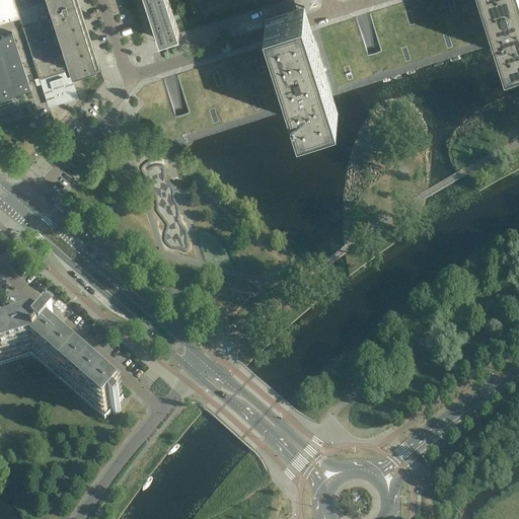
[(0,0),(0,22),(19,16),(14,0),(0,0)]
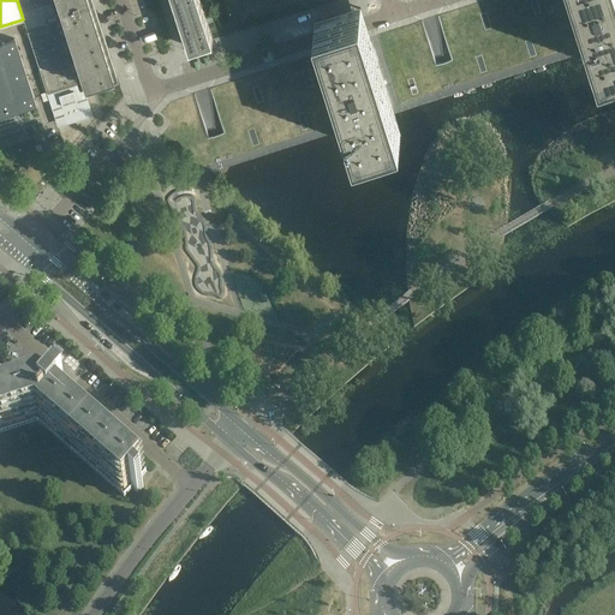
[(95,7),(93,0),(17,0),(23,19),(47,93),(57,123),(91,111),(82,81),(115,70),(95,7)]
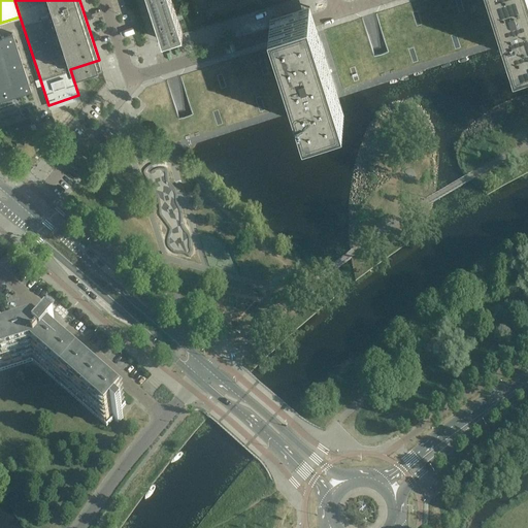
[(527,53),(527,0),(418,0),(370,15),(362,19),(363,21),(382,78),(383,84),(509,43),(514,58),(527,53)]
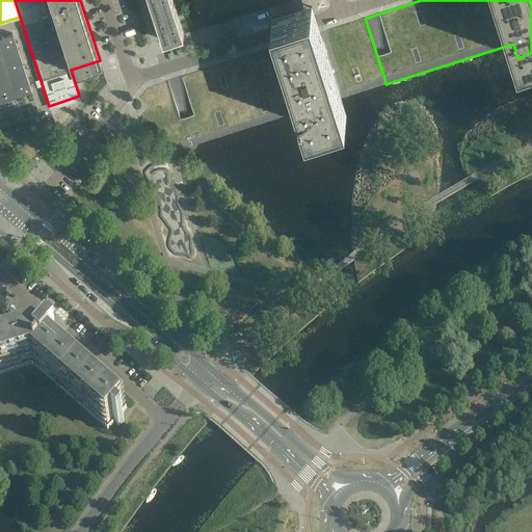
[(184,34),(178,16),(174,2),(154,8),(164,41),(184,34)]
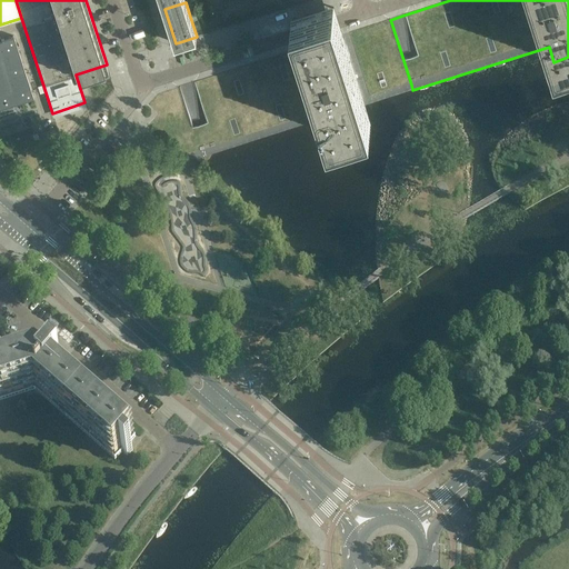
[(373,28),(373,25),(343,35),(342,33),(339,22),(333,5),(291,18),(297,37),(300,47),(300,48),(189,85),(179,87),(180,90),(202,158),(323,119),(328,135),(371,121),(366,105),(396,96),(393,90),(373,28)]
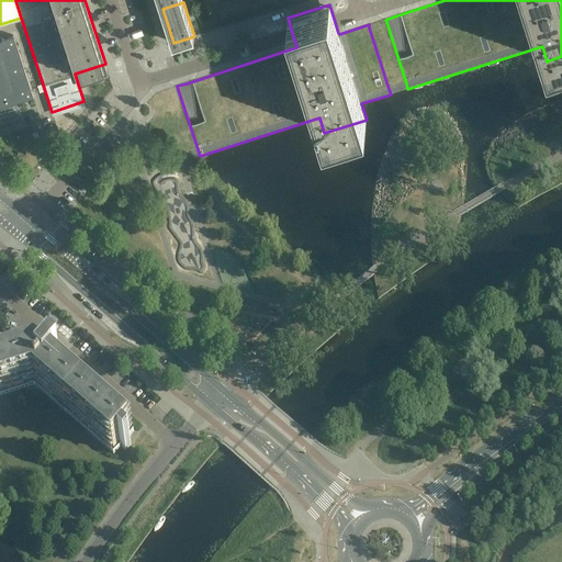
[(0,107),(23,99),(3,38),(1,40),(0,36),(0,107)]
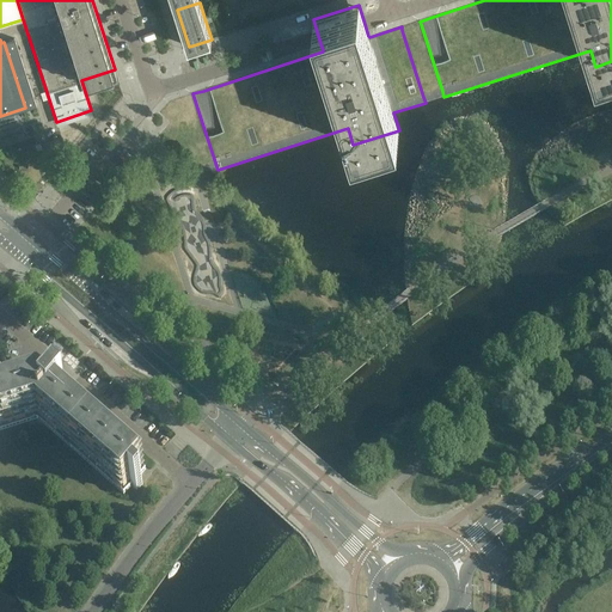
[(0,433),(38,421),(123,496),(133,488),(138,491),(142,485),(138,481),(146,471),(60,397),(66,391),(56,383),(56,384),(53,387),(46,383),(28,389),(28,387),(26,387),(28,390),(0,398),(0,433)]
